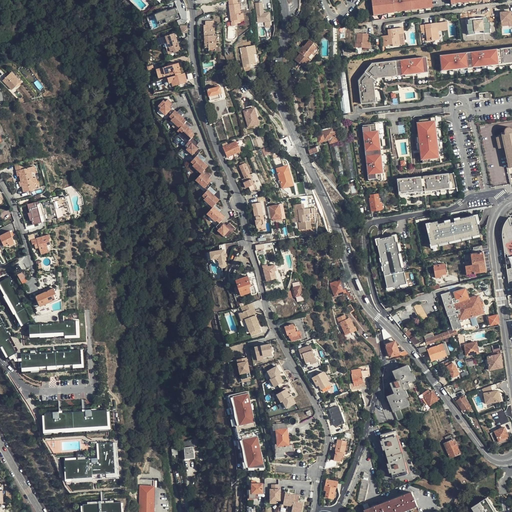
[(240,13),(239,3),(238,3),(237,0),(228,0),(232,26),(238,25),(237,23),(237,19),(244,19),(243,13),(240,13)]
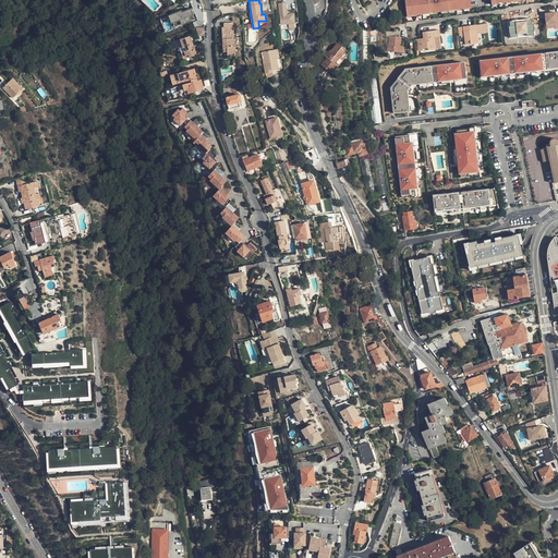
[(404,0),(407,14),(412,13),(420,13),(423,12),(431,11),(428,0),(404,0)]
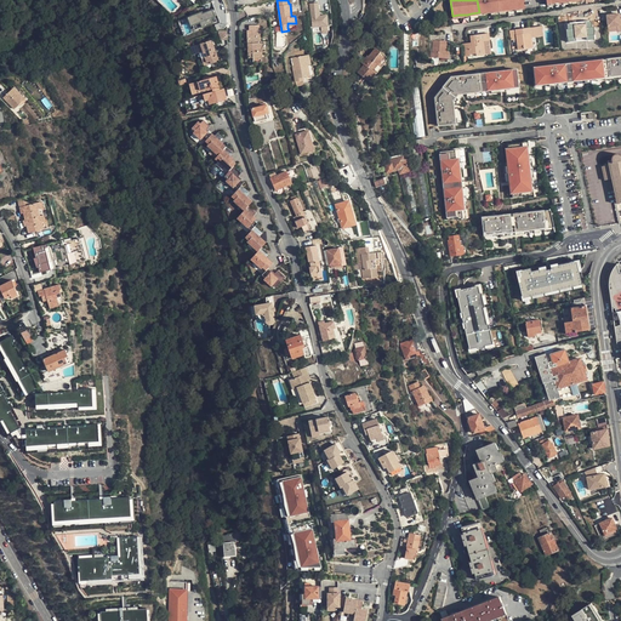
[(477,0),(479,12),(489,11),(491,11),(501,9),(499,0),(477,0)]
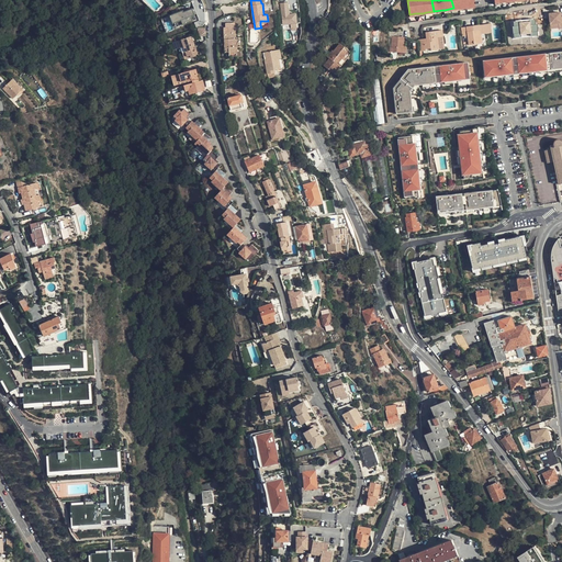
[(296,21),(296,14),(292,15),(292,17),(290,17),(290,15),(289,2),(287,2),(281,2),(283,27),(291,26),(291,22),(296,21)]
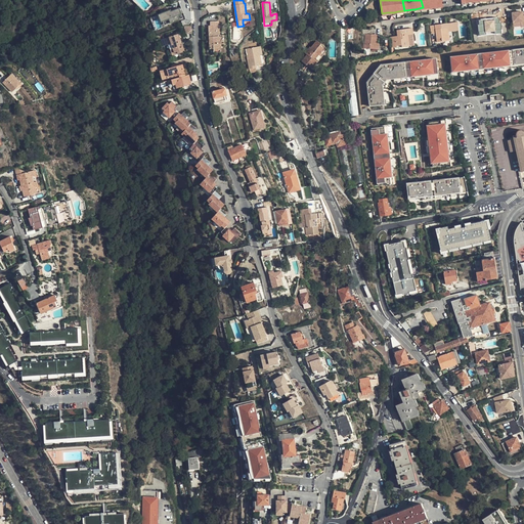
[(184,17),(180,6),(160,14),(163,22),(164,20),(166,25),(184,17)]
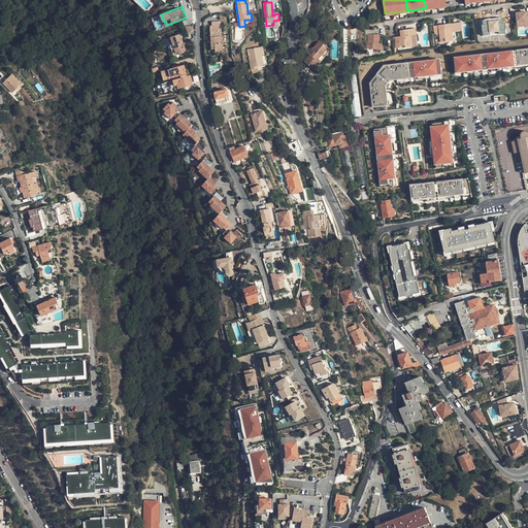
[(484,20),(494,19),(493,10),(483,11),(484,20)]
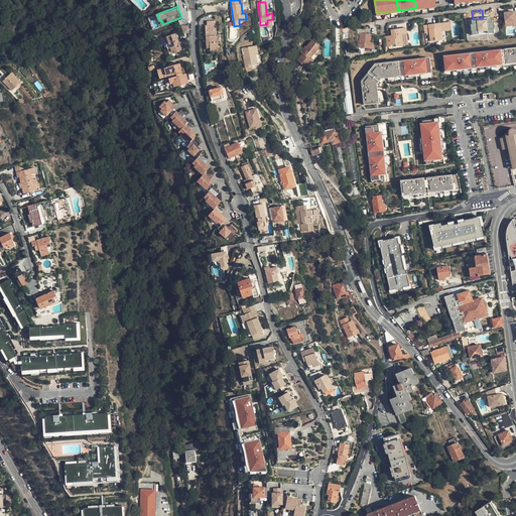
[(489,10),(482,10),(483,18),(483,19),(490,18),(489,10)]
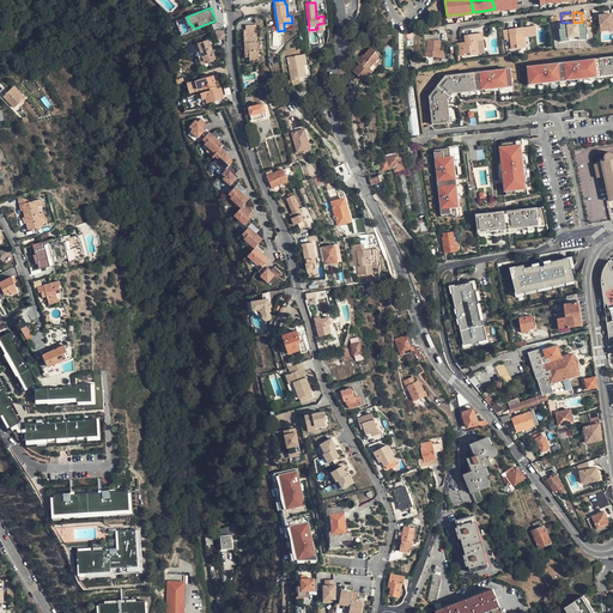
[(607,18),(607,13),(599,14),(601,30),(610,30),(610,31),(612,30),(612,14),(612,16),(612,18),(607,18)]
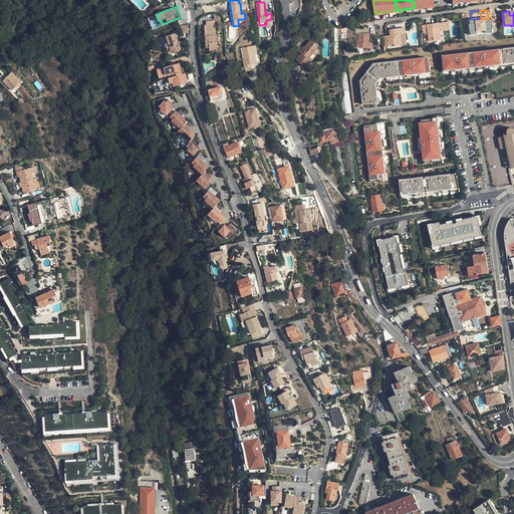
[(217,47),(217,35),(215,35),(215,20),(206,21),(206,24),(205,24),(206,47),(210,47),(217,47)]
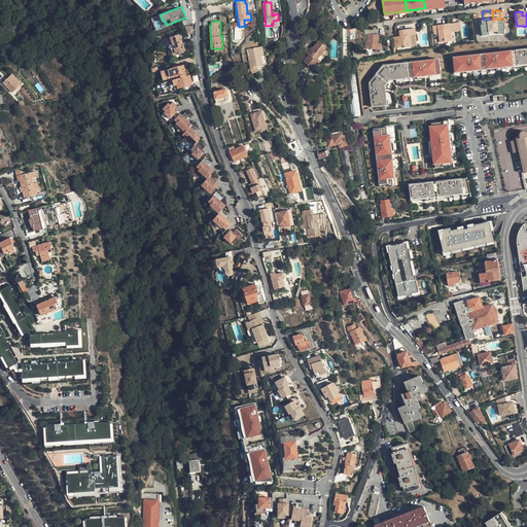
[(452,36),(451,28),(454,28),(454,31),(461,31),(460,22),(450,23),(433,26),(434,34),(440,33),(441,42),(452,40),(451,36),(452,36)]
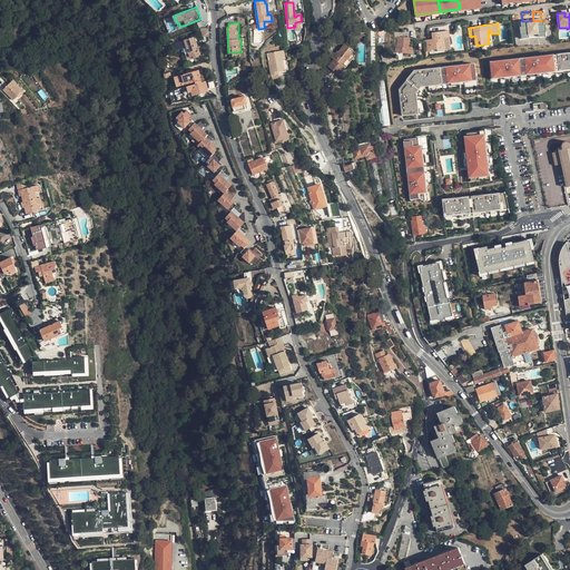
[(445,50),(443,37),(451,37),(450,30),(433,32),(434,39),(434,41),(432,42),(431,39),(425,40),(426,51),(430,51),(433,50),(433,49),(438,49),(439,51),(445,50)]
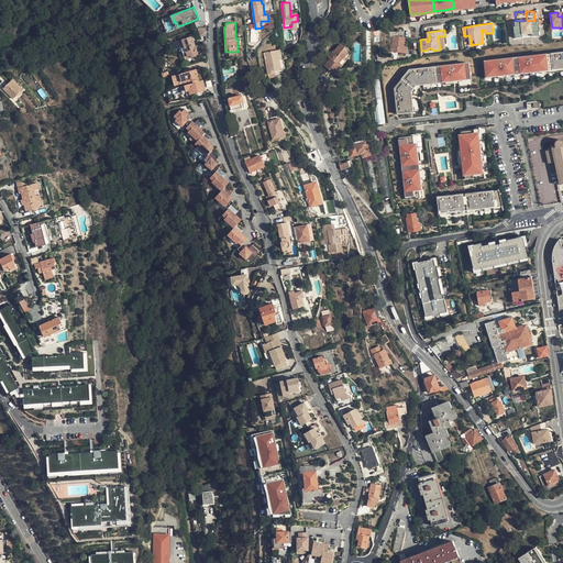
[(390,51),(398,52),(404,52),(405,45),(405,36),(393,35),(393,46),(392,46),(390,51)]
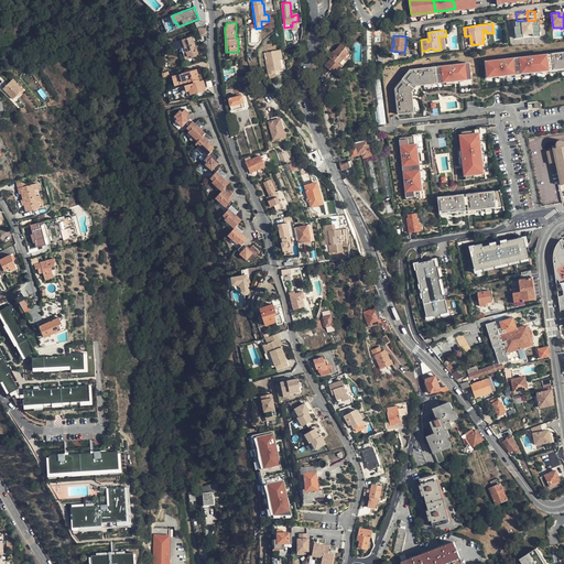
[(191,55),(192,58),(196,56),(196,55),(198,54),(198,53),(193,38),(192,36),(176,42),(179,49),(182,47),(183,53),(186,52),(188,56),(191,55)]
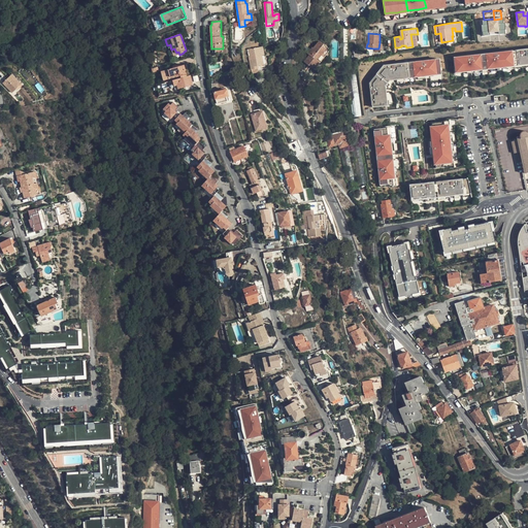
[(310,63),(314,66),(315,66),(319,61),(318,60),(326,48),(318,42),(314,47),(312,46),(309,51),(308,55),(308,56),(307,63),(309,64),(310,63)]
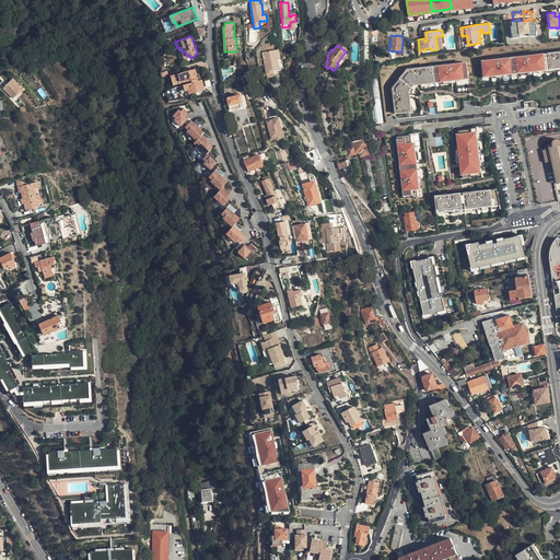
[(267,70),(273,69),(280,68),(279,58),(280,57),(279,49),(263,53),(266,71),(267,70)]
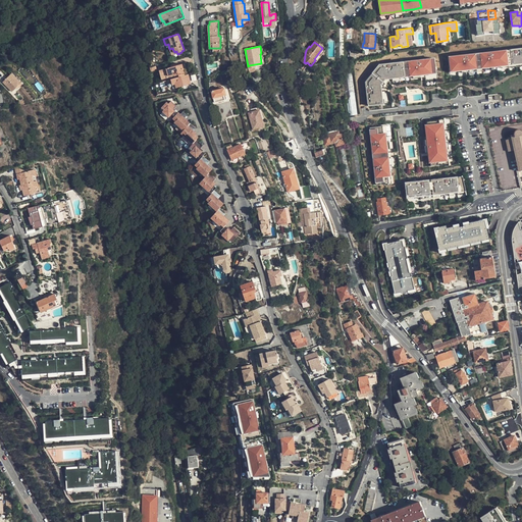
[(521,48),(521,49),(515,50),(515,49),(494,51),(494,52),(489,53),(489,52),(467,54),(467,55),(462,56),(462,55),(450,56),(451,67),(451,68),(458,68),(458,70),(462,69),(477,68),(476,67),(482,66),(482,67),(485,67),(498,65),(502,65),(501,63),(508,62),(509,64),(521,62),(521,48)]
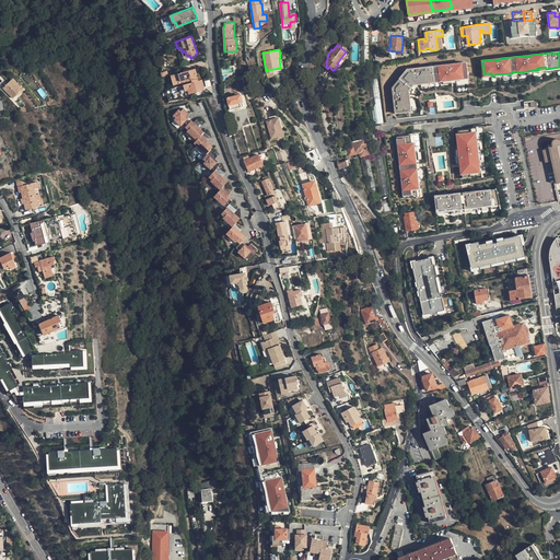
[(410,105),(410,97),(409,97),(408,94),(409,94),(409,89),(412,84),(418,83),(418,82),(421,82),(421,83),(429,82),(429,81),(440,80),(440,81),(443,81),(456,79),(461,79),(461,77),(468,76),(468,74),(466,62),(454,63),(454,65),(447,66),(447,63),(418,67),(418,69),(412,69),(411,68),(407,69),(393,88),(393,92),(394,92),(395,97),(394,97),(395,113),(409,112),(410,111),(410,105)]
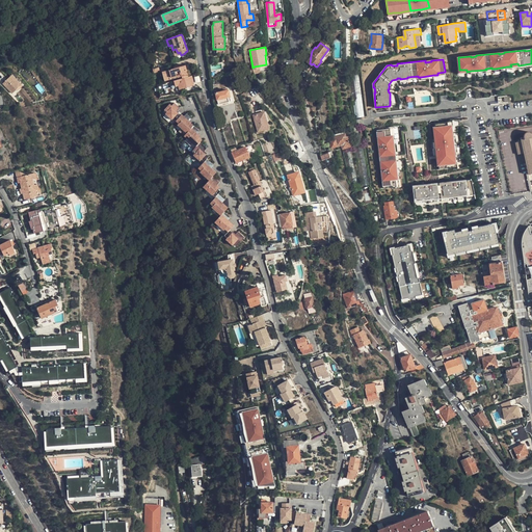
[(190,71),(189,68),(188,64),(162,72),(165,81),(187,75),(187,72),(190,71)]
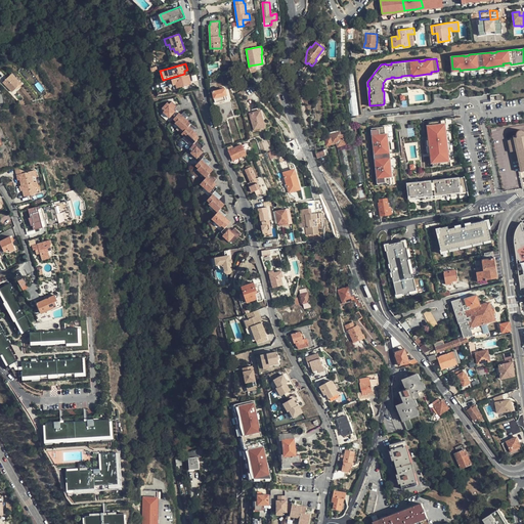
[(343,64),(349,116),(358,115),(351,63),(343,64)]
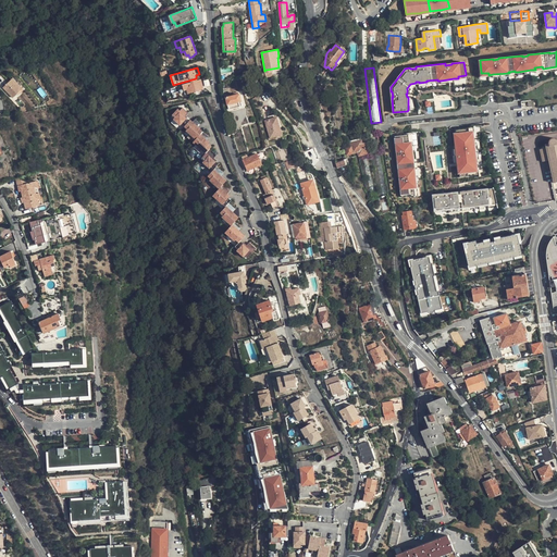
[(11,77),(9,79),(11,83),(19,90),(15,94),(13,95),(15,96),(22,90),(11,77)]
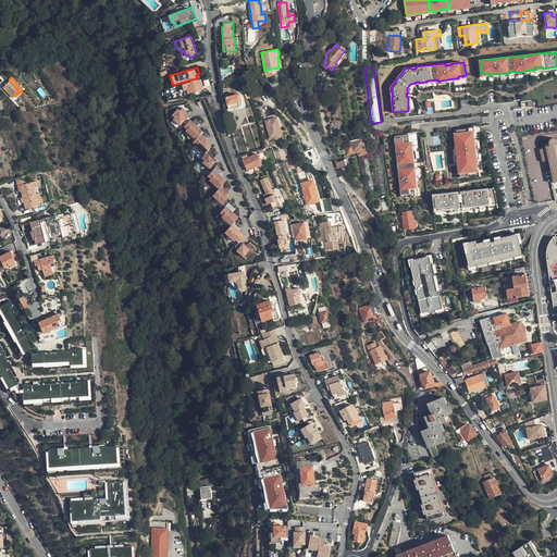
[(0,87),(9,98),(13,95),(15,94),(19,90),(11,83),(9,79),(7,81),(0,86),(0,87)]
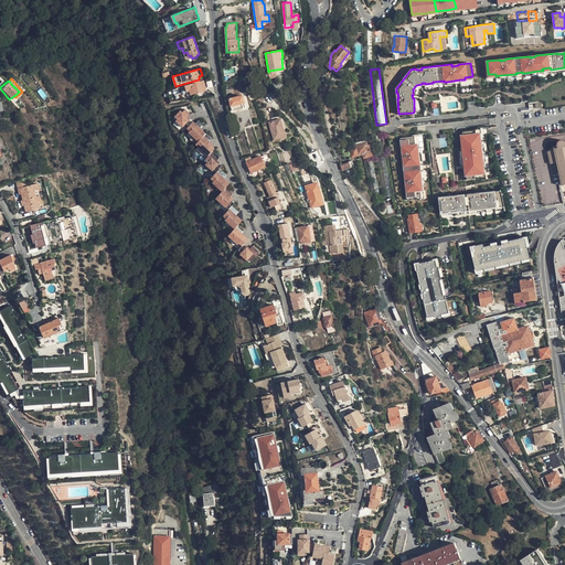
[(206,91),(205,89),(203,81),(185,86),(188,96),(206,91)]
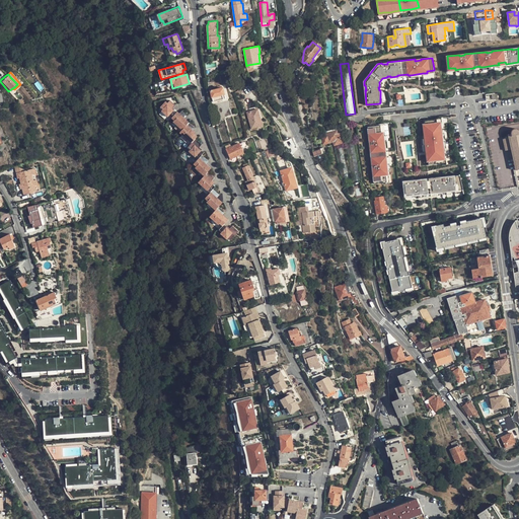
[(379,82),(379,87),(382,87),(382,84),(383,83),(384,81),(387,80),(387,77),(382,78),(379,82)]
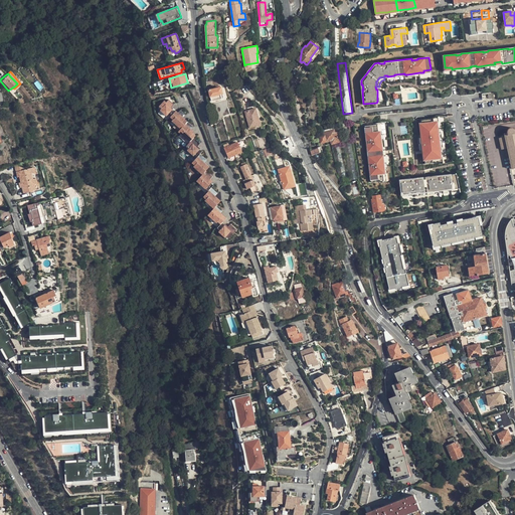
[(223,98),(221,87),(208,90),(211,101),(223,98)]
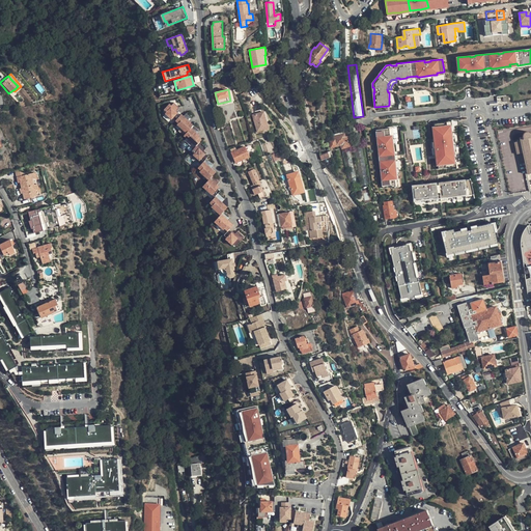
[(169,103),(164,109),(166,111),(165,112),(172,119),(173,117),(175,119),(180,114),(176,110),(179,107),(174,103),(171,105),(169,103)]
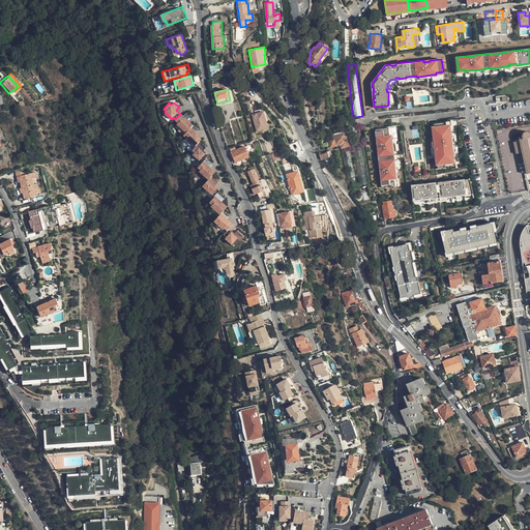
[(265,119),(262,110),(254,112),(254,114),(252,115),(256,133),(267,129),(265,119)]
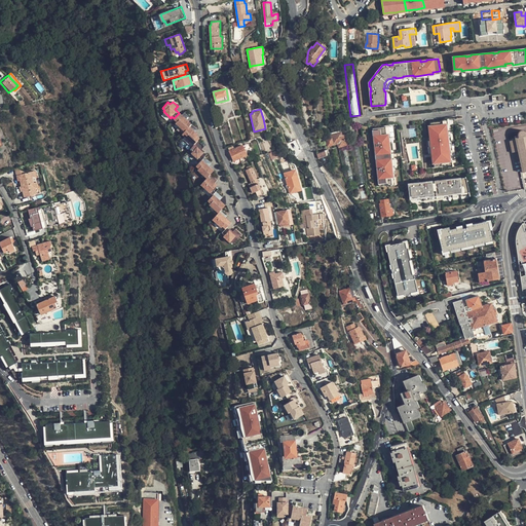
[(179,113),(174,118),(177,120),(175,122),(184,130),(191,123),(187,119),(190,117),(184,112),(182,115),(179,113)]
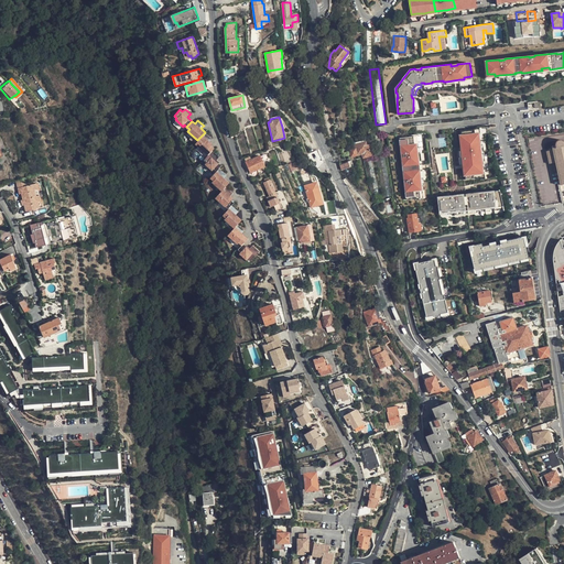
[(478,137),(479,137),(479,134),(488,133),(488,127),(480,128),(480,127),(475,127),(475,129),(477,128),(478,137)]
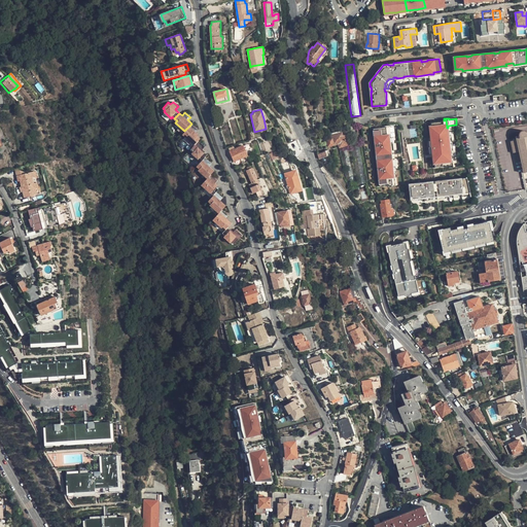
[(444,120),(430,121),(430,126),(431,134),(430,134),(430,137),(432,155),(433,160),(434,160),(435,165),(435,168),(449,166),(451,166),(450,157),(451,157),(451,153),(449,132),(448,128),(447,128),(446,119),(444,120)]
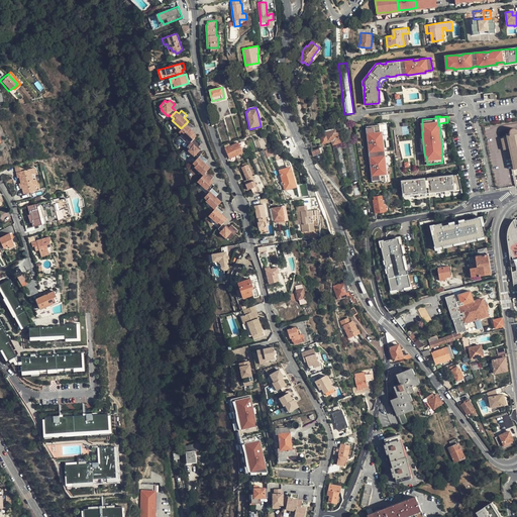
[(181,128),(179,130),(191,141),(194,137),(196,135),(193,132),(194,131),(191,129),(194,126),(188,121),(181,128)]
